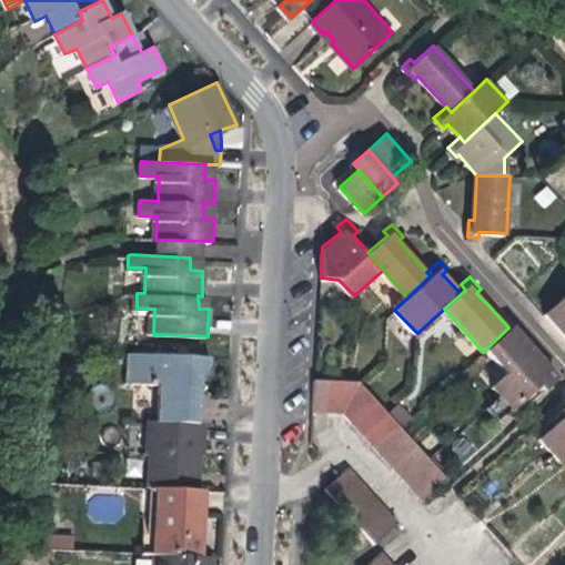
[(564,294),(546,311),(564,331),(564,294)]
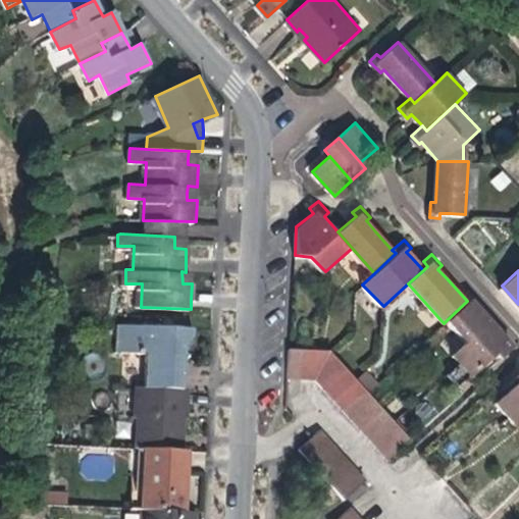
[(471,298),(467,301),(447,320),(466,343),(454,355),(460,361),(470,373),(472,375),(496,354),(501,358),(514,346),(483,312),(471,298)]
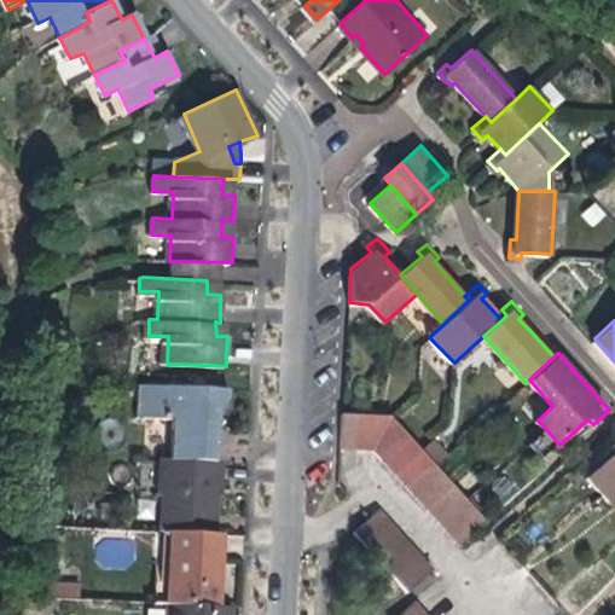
[(174,416),(172,457),(221,458),(221,433),(206,418),(215,407),(219,410),(233,396),(232,387),(140,382),(139,416),(174,416)]
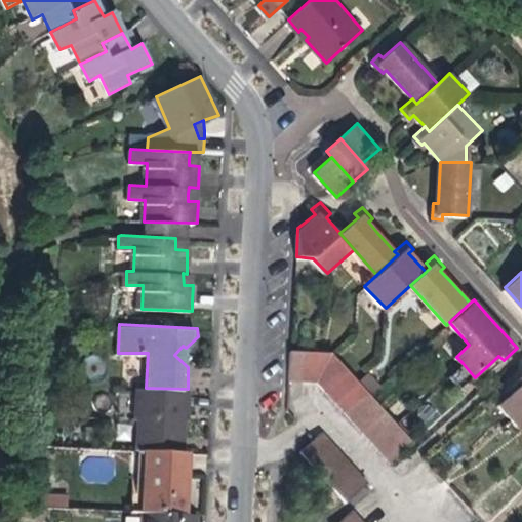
[(292,352),(291,379),(306,380),(308,352),(292,352)]
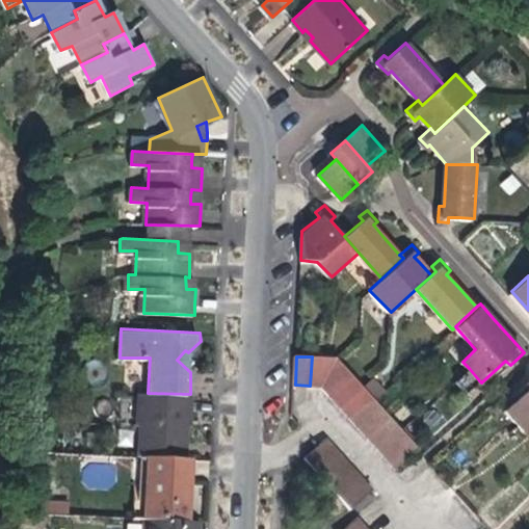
[(318,356),(312,356),(310,386),(322,387),(338,358),(318,356)]
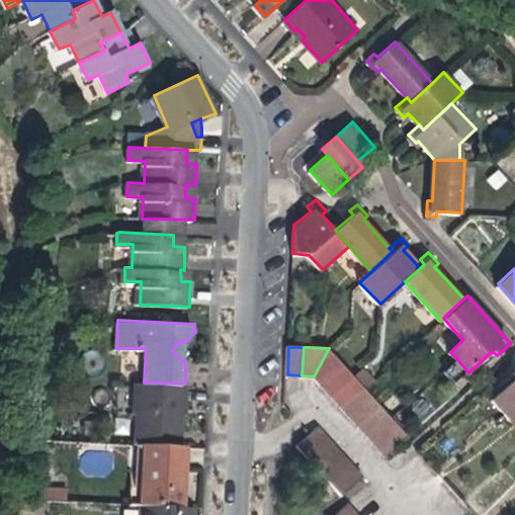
[(346,367),(329,348),(314,376),(324,387),(346,367)]
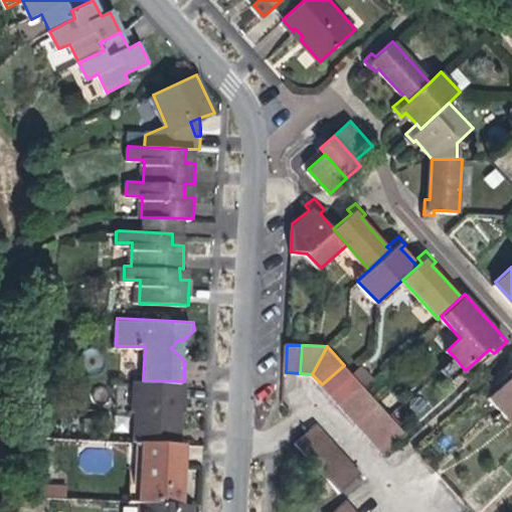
[(464,368),(454,356),(442,368),(452,379),(464,368)]
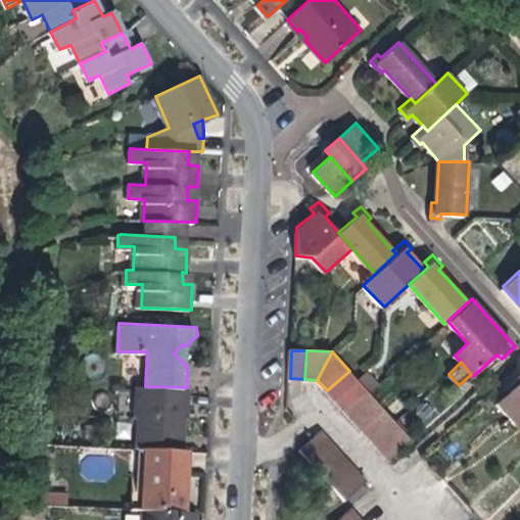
[(349,371),(327,390),(336,400),(359,380),(349,371)]
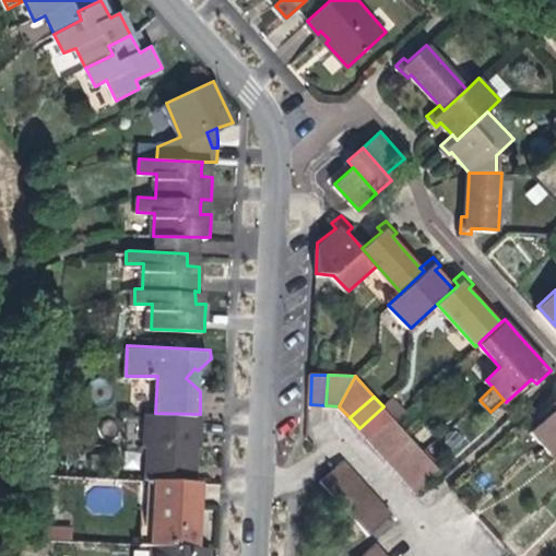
[(555,403),(555,410),(533,429),(555,454),(555,403)]
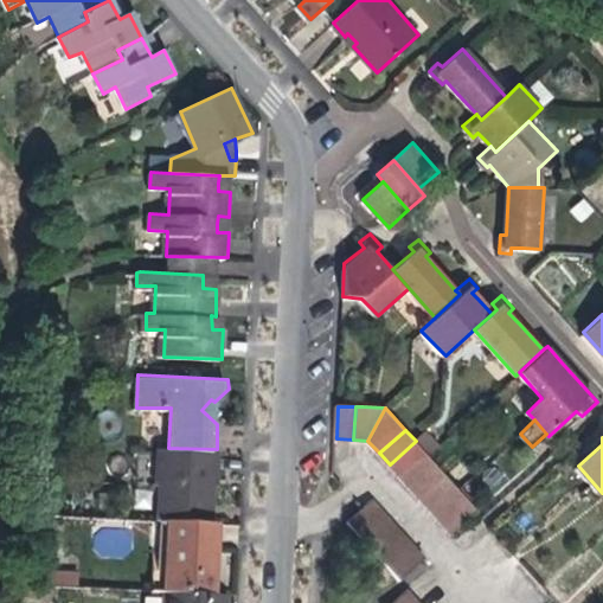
[(425,453),(416,441),(390,464),(399,475),(425,453)]
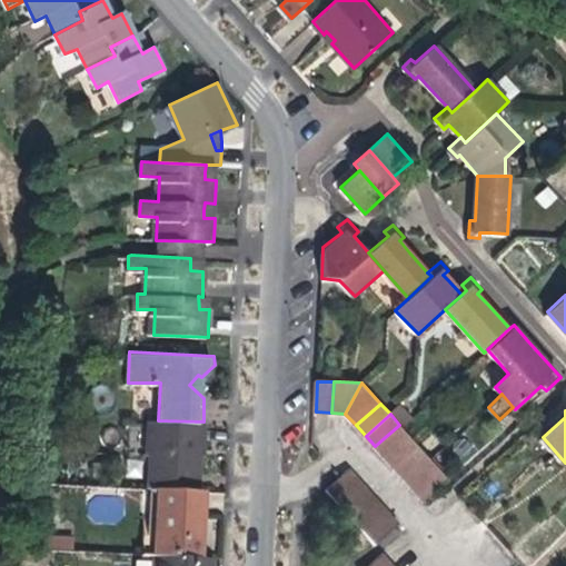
[(148,486),(158,487),(204,488),(204,449),(210,449),(210,442),(210,423),(204,421),(158,420),(147,419),(145,454),(149,454),(148,486)]
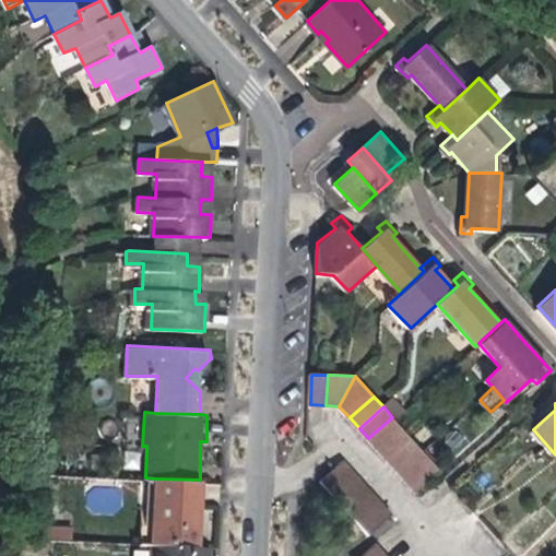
[(392,417),(368,438),(378,449),(402,427),(395,420),(392,417)]
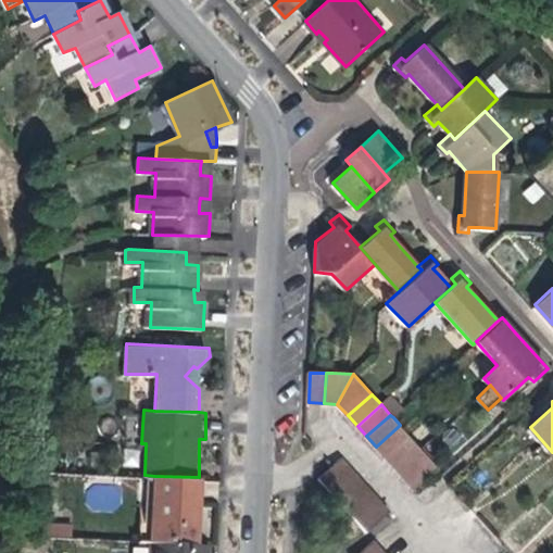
[(412,438),(400,425),(376,447),(386,457),(412,438)]
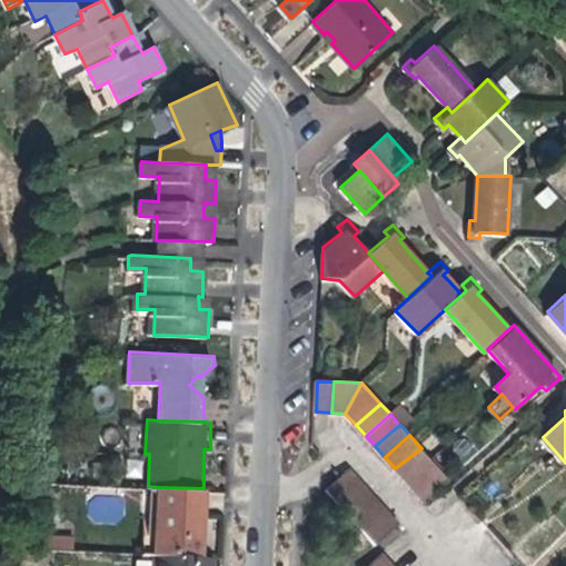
[(424,450),(421,448),(395,468),(405,479),(429,456),(424,450)]
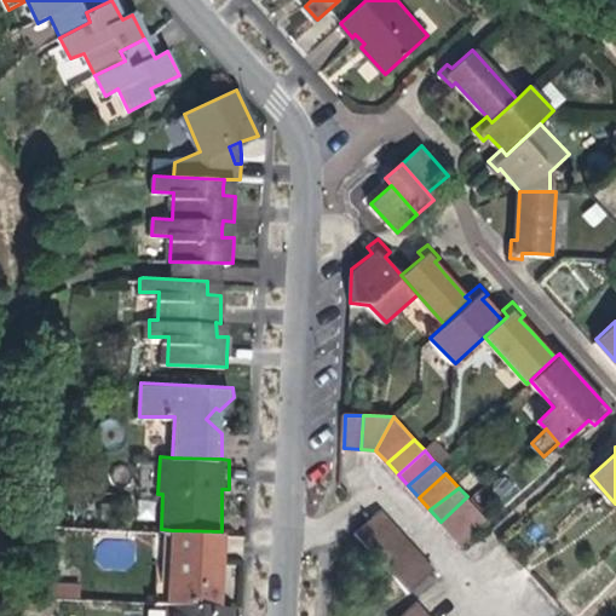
[(467,496),(441,522),(452,535),(479,510),(470,500),(467,496)]
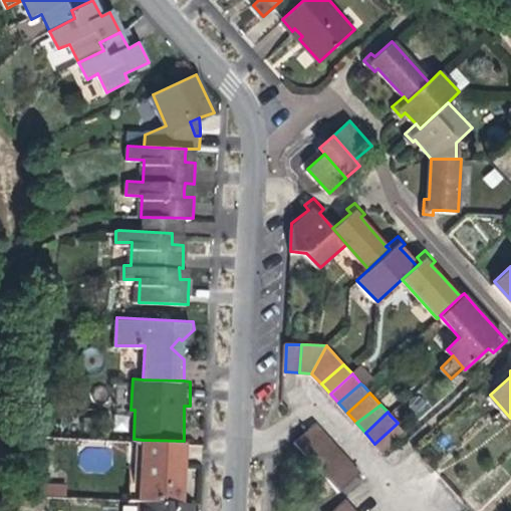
[(362,472),(352,461),(343,451),(316,423),(296,442),(341,492),(362,472)]
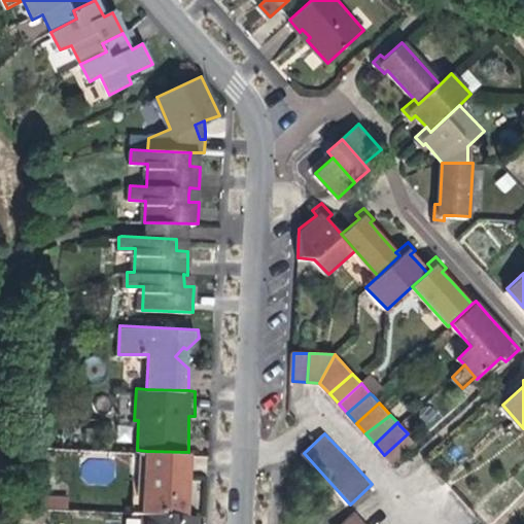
[(416,443),(408,433),(384,455),(393,464),(416,443)]
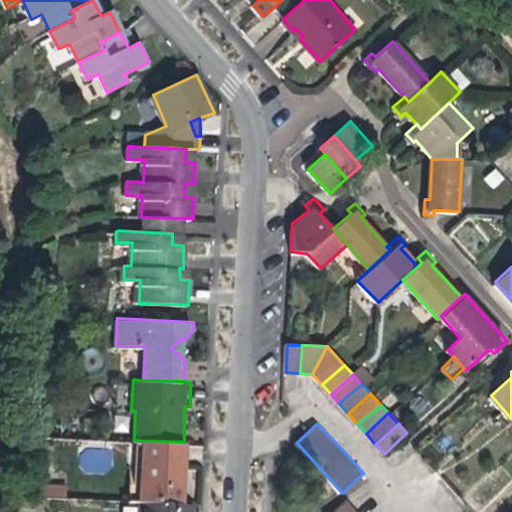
[(143,441),(141,501),(183,503),(185,469),(186,442),(184,442),(143,441)]
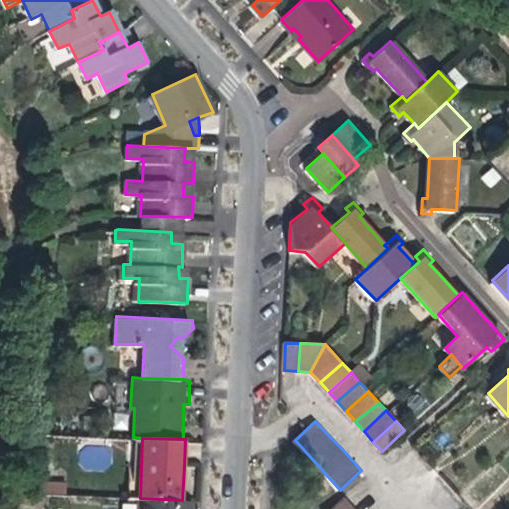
[(332,508),(358,508),(347,496),(332,508)]
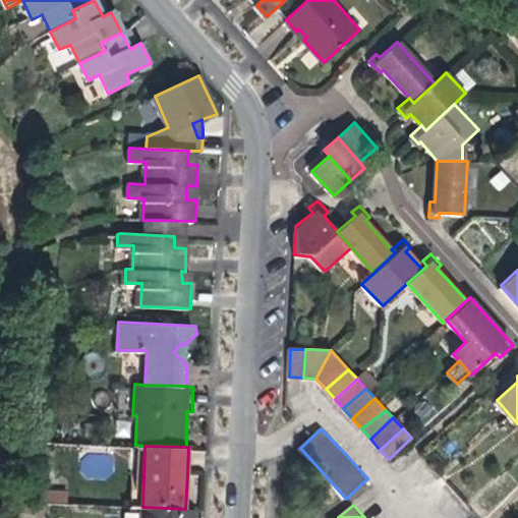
[(194,517),(195,509),(185,509),(142,507),(140,506),(139,517),(194,517)]
